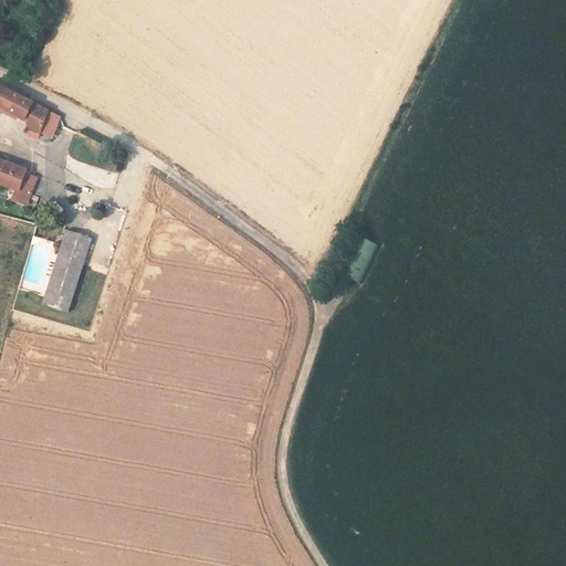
[(41,132),(49,111),(0,86),(0,107),(21,118),(30,132),(28,138),(38,142),(41,132)]
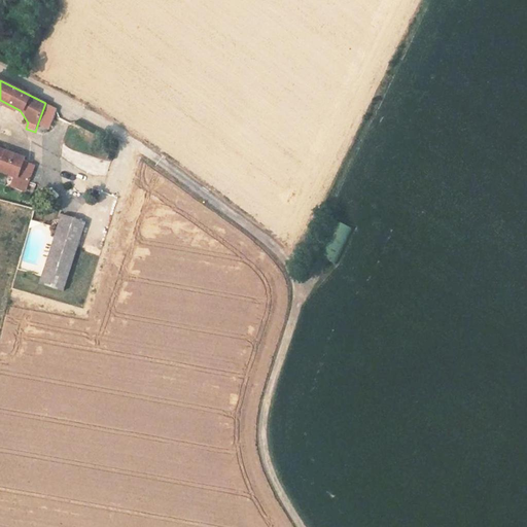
[(45,103),(38,123),(49,127),(56,109),(45,103)]
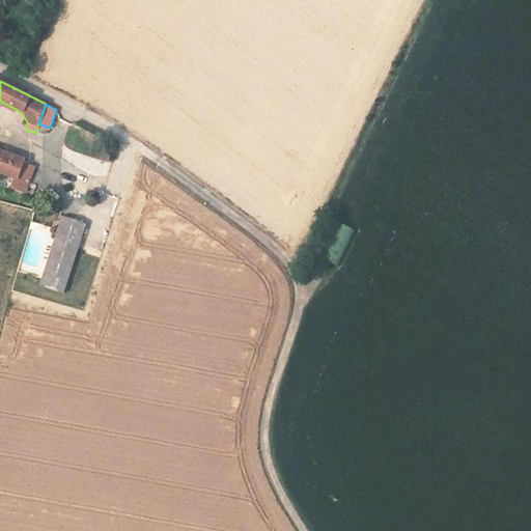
[(0,172),(17,178),(14,187),(25,191),(34,166),(23,162),(25,159),(0,149),(0,172)]
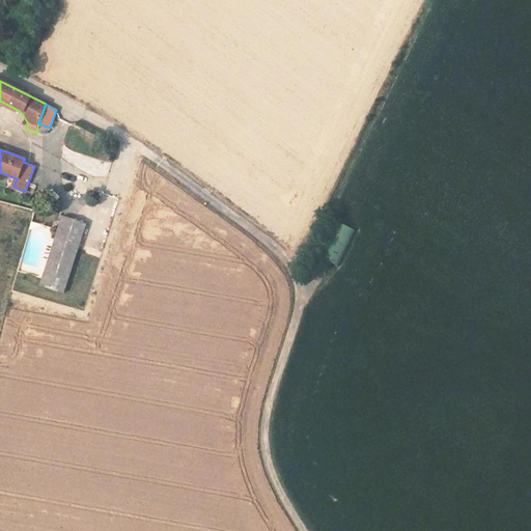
[(86,224),(63,216),(40,285),(63,292),(86,224)]
